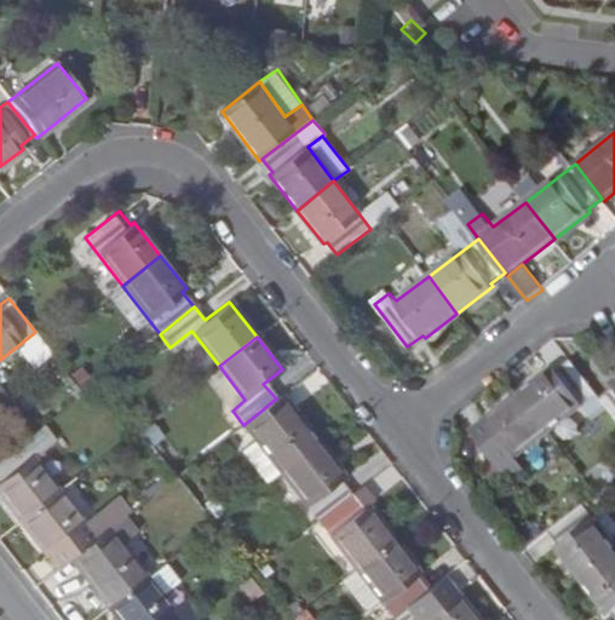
[(562,372),(558,369),(523,397),(550,432),(598,395),(574,361),(562,372)]
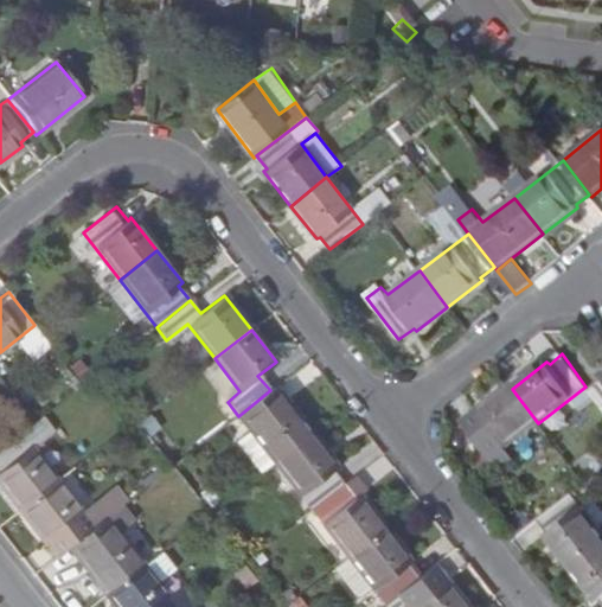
[(215,358),(202,369),(228,402),(239,391),(215,358)]
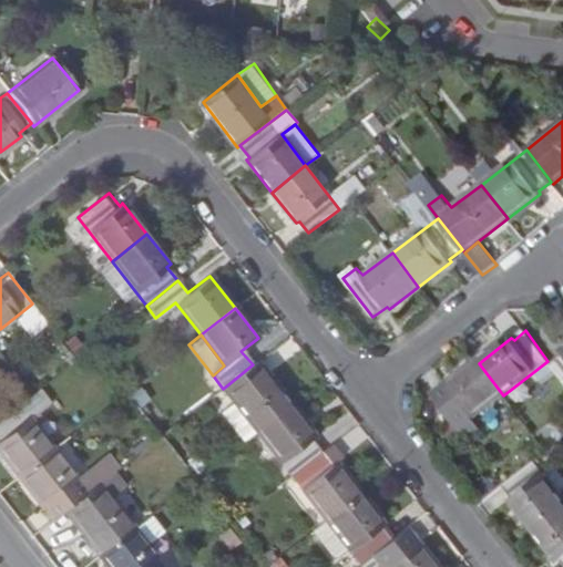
[(552,366),(562,379),(562,359),(552,366)]
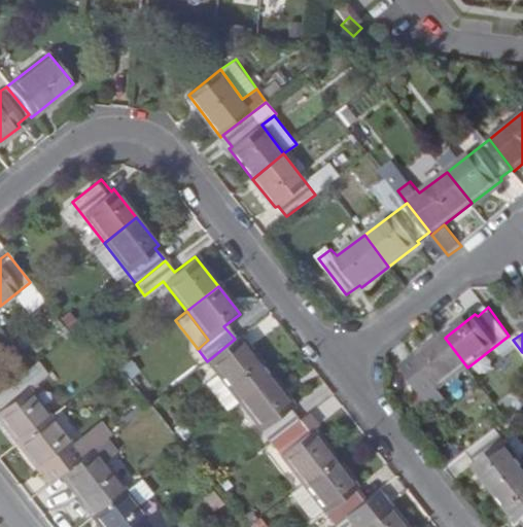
[(270,378),(238,337),(235,339),(207,361),(216,375),(239,402),(270,378)]
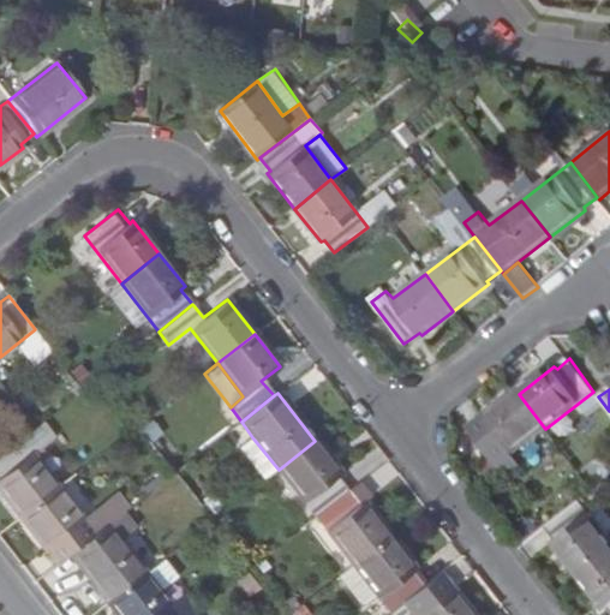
[(524,470),(513,454),(545,429),(519,394),(486,419),(489,422),(473,434),(510,481),(524,470)]
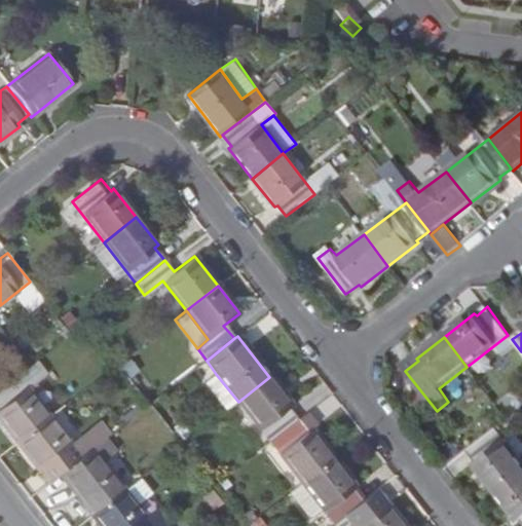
[(36,361),(23,377),(36,389),(50,373),(36,361)]
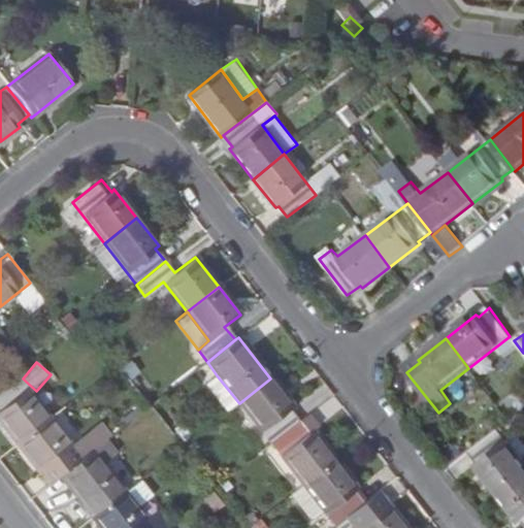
[(217,375),(204,384),(228,413),(239,403),(217,375)]
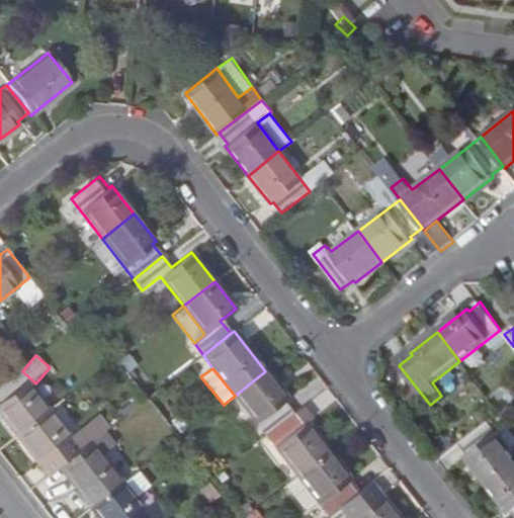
[(49,412),(17,371),(5,379),(0,383),(0,404),(0,405),(0,410),(20,435),(49,412)]
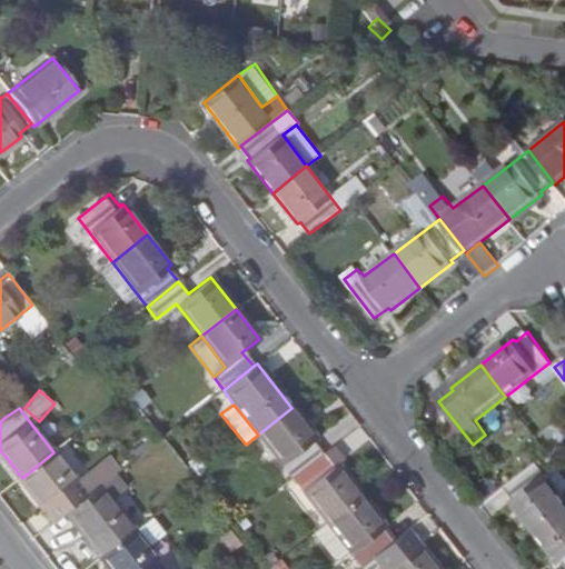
[(310,441),(314,439),(291,408),(258,435),(291,479),(321,456),(310,441)]
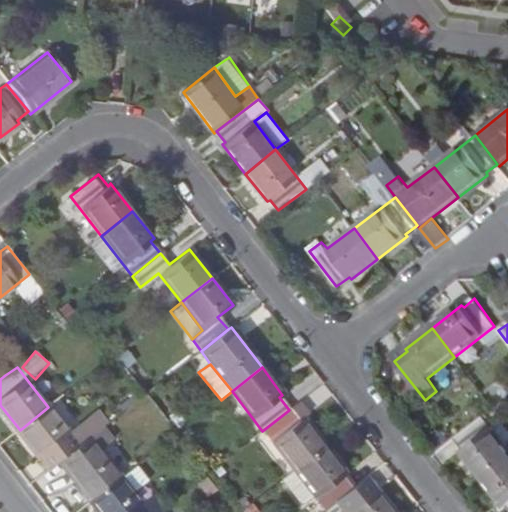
[(93,418),(70,435),(48,407),(20,430),(41,458),(52,449),(63,460),(90,438),(102,429),(93,418)]
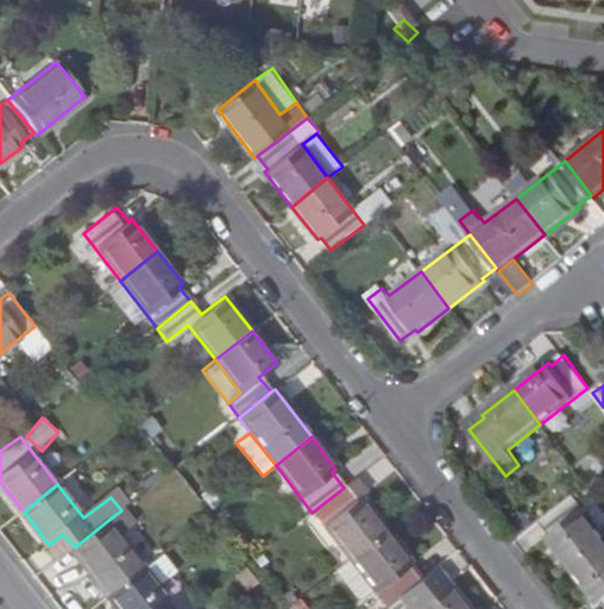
[(344,488),(312,513),(348,559),(383,531),(358,498),(354,501),(344,488)]
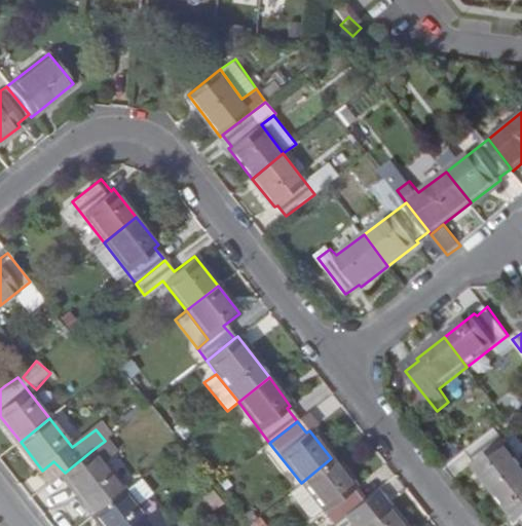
[(475,462),(473,463),(495,492),(521,472),(521,461),(495,427),(465,450),(475,462)]
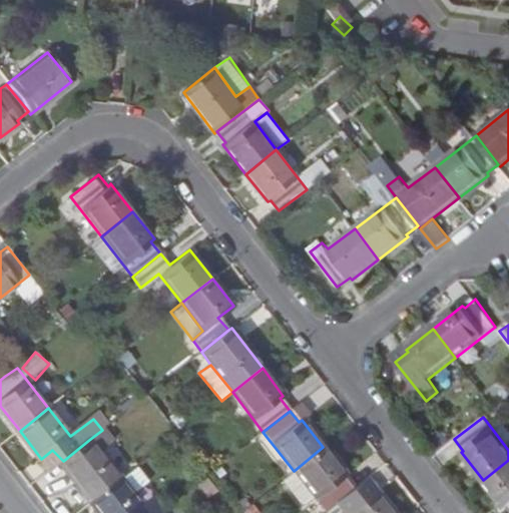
[(90,504),(121,479),(90,439),(63,461),(59,464),(90,504)]
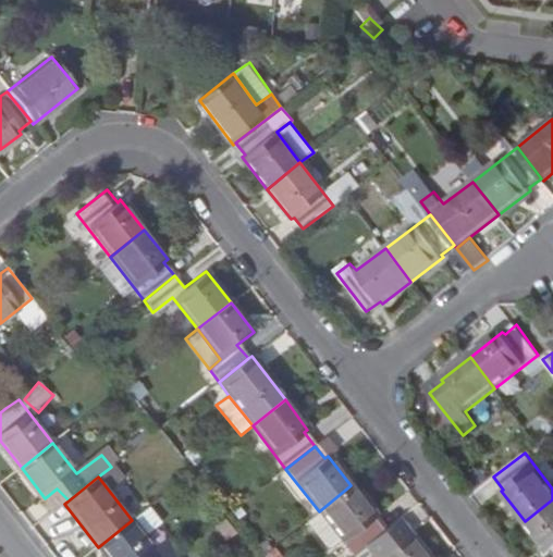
[(375,516),(351,485),(319,511),(354,556),(366,546),(382,533),(371,518),(375,516)]
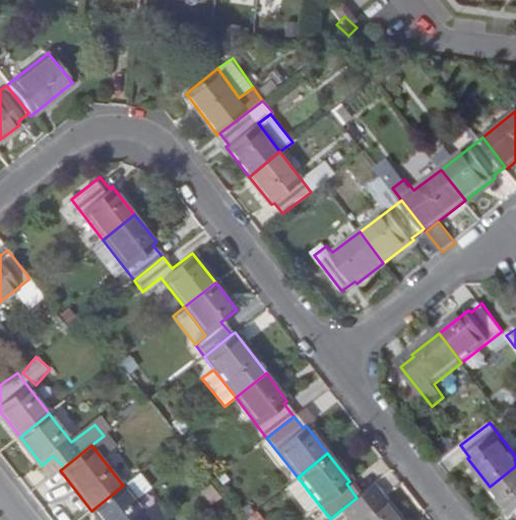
[(511,515),(514,514),(515,515),(515,466),(490,486),(511,515)]
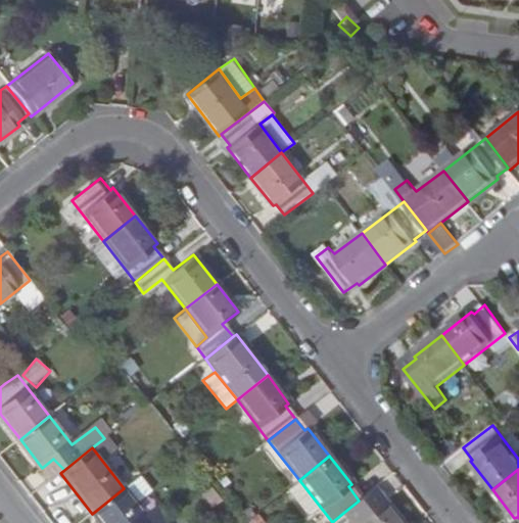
[(151,491),(139,476),(124,488),(136,504),(151,491)]
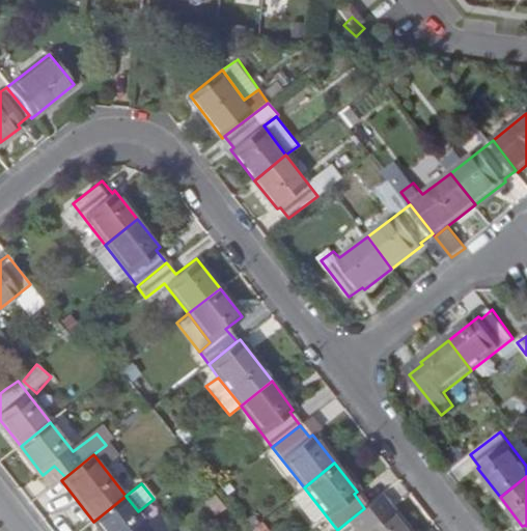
[(148,525),(138,511),(126,496),(93,522),(100,530),(165,530),(170,527),(162,515),(148,525)]
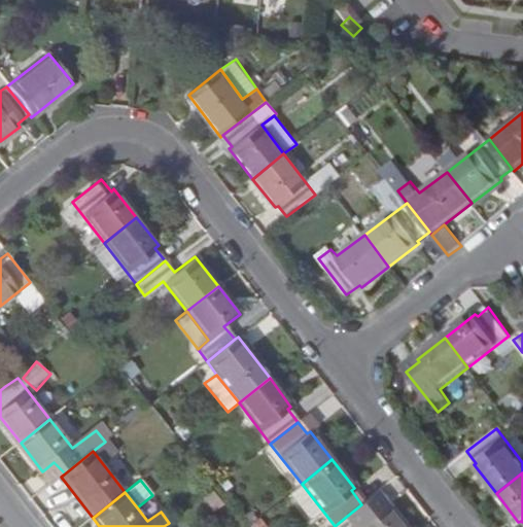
[(346,517),(352,526),(405,526),(388,504),(385,506),(375,494),(361,504),(346,517)]
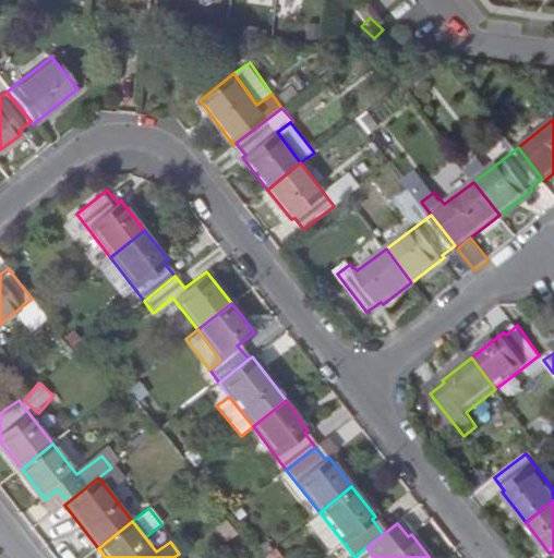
[(373,557),(366,547),(354,557),(351,557),(373,557)]
